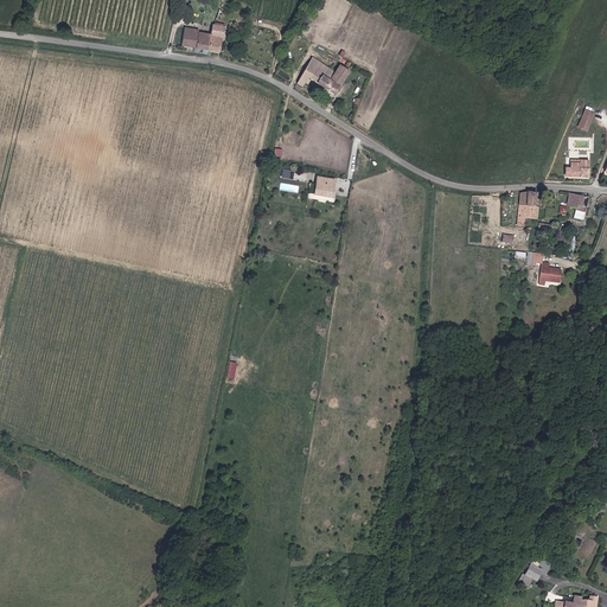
[(221,55),(224,26),(213,24),(212,34),(198,32),(199,31),(185,29),(183,48),(209,51),(209,52),(221,55)]
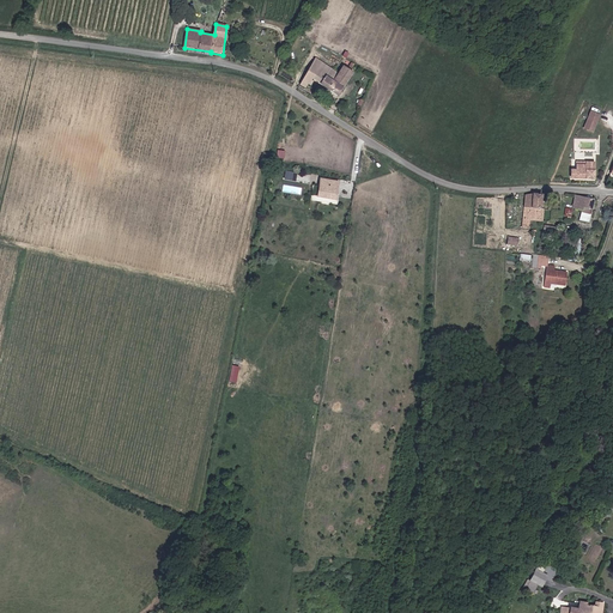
[(317,58),(301,84),(307,87),(309,83),(313,84),(315,79),(340,95),(354,73),(343,66),(339,72),(317,58)]
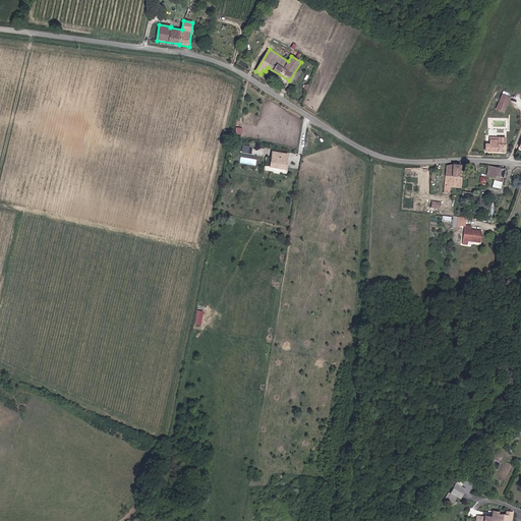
[(509,100),(502,98),(497,110),(504,112),(509,100)]
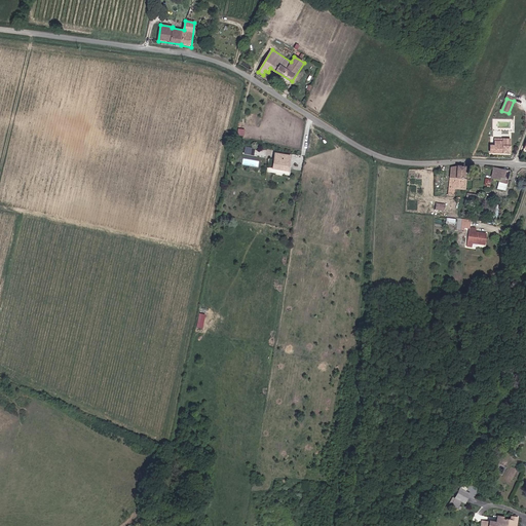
[(491,145),(491,153),(510,153),(511,140),(495,139),(495,146),(491,145)]
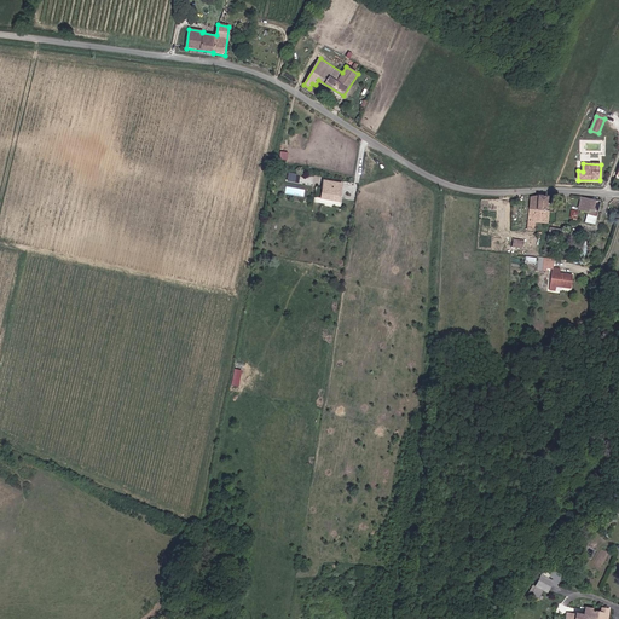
[(299,183),(300,174),(289,172),(287,180),(299,183)]
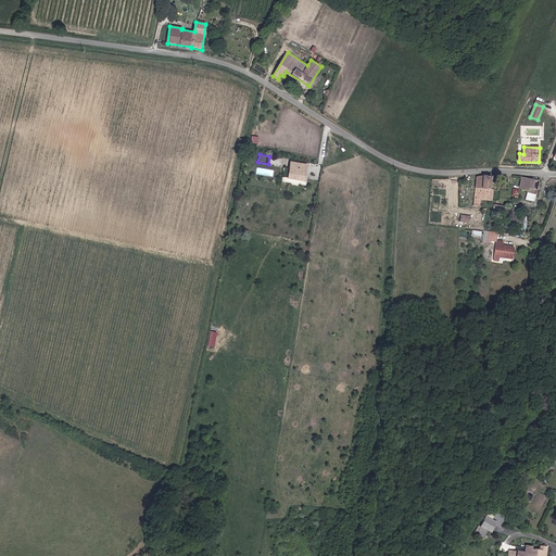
[(305,180),(307,165),(291,162),(289,178),(305,180)]
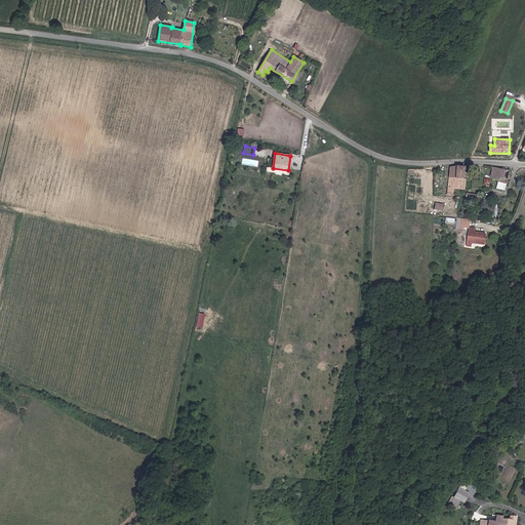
[(463,177),(465,167),(466,166),(456,166),(450,167),(449,176),(463,177)]
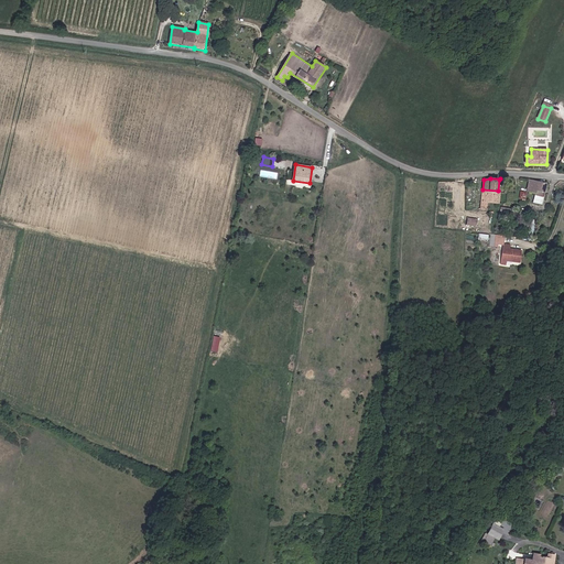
[(545,183),(531,180),(528,192),(535,193),(537,190),(543,192),(544,192),(545,183)]
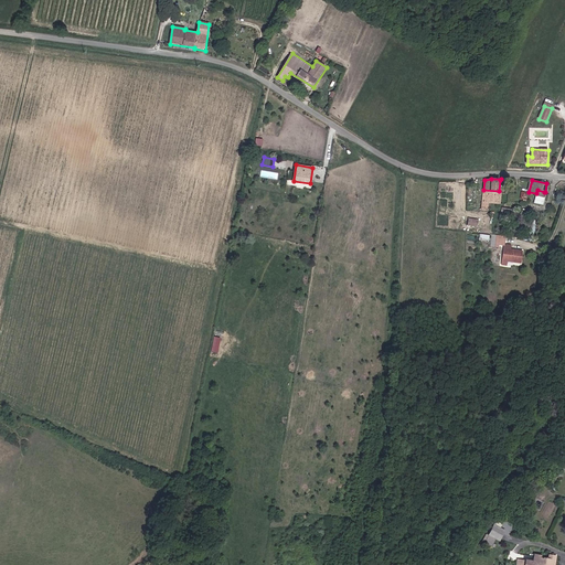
[(502,191),(499,191),(483,190),(483,203),(489,203),(501,204),(502,191)]
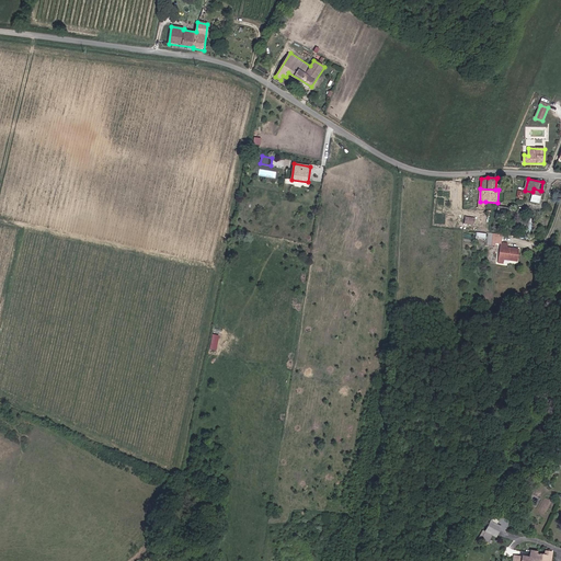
[(530,201),(538,203),(540,191),(534,189),(533,192),(530,201)]
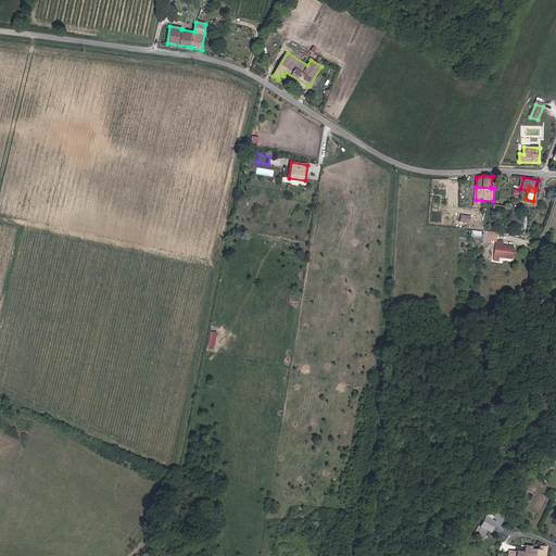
[(497,241),(497,234),(490,232),(489,242),(492,242),(492,241),(497,241)]
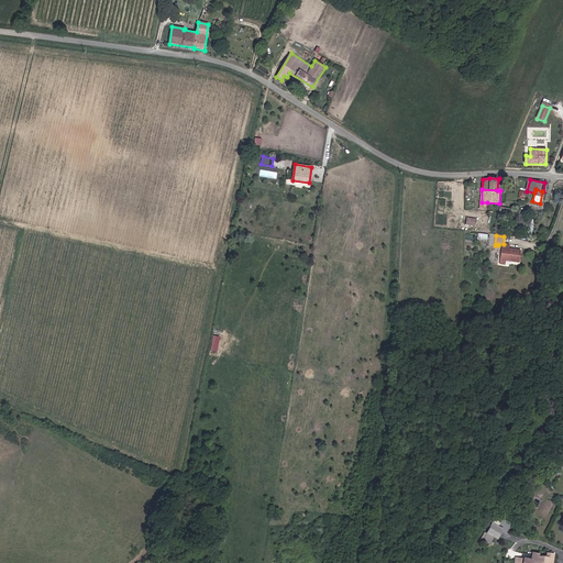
[(520,262),(521,250),(509,249),(510,244),(506,243),(506,245),(503,245),(501,260),(506,260),(520,262)]
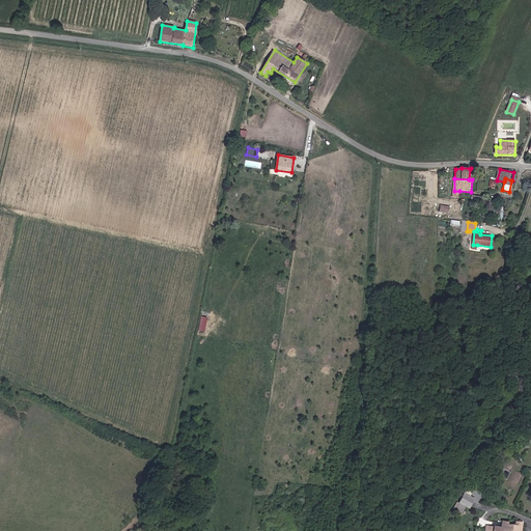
[(476,499),(466,493),(459,503),(471,508),(476,499)]
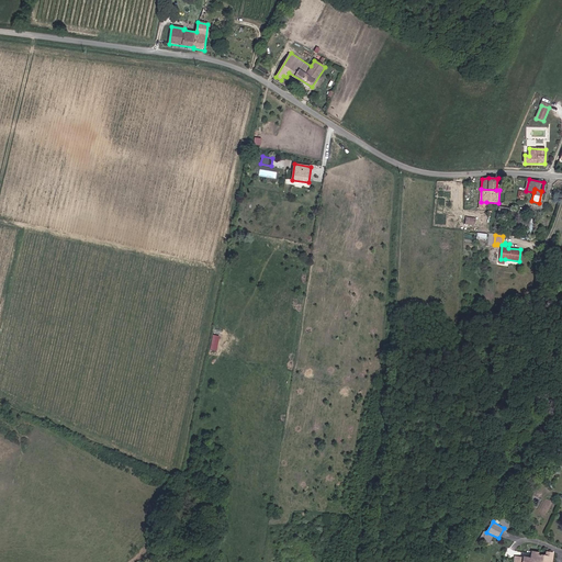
[(540,552),(532,551),(531,559),(524,558),(523,561),(552,561),(554,553),(547,552),(546,555),(540,554),(540,552)]
